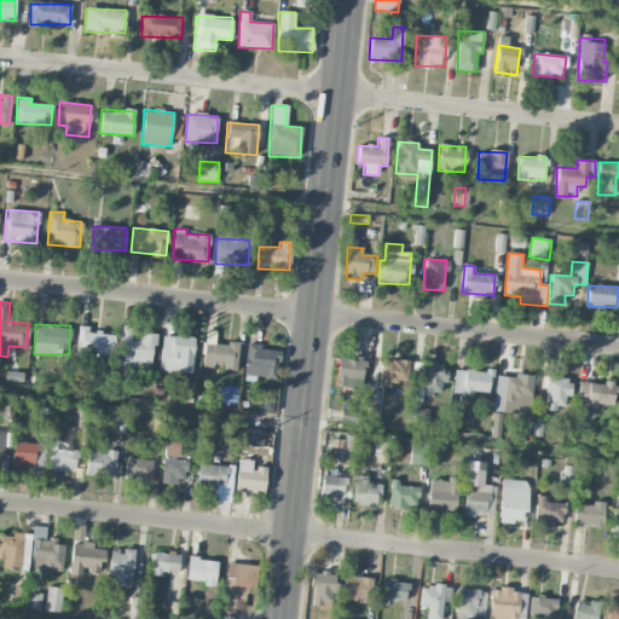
[(136,327),(122,327),(120,366),(152,369),(155,334),(136,333),(136,327)]
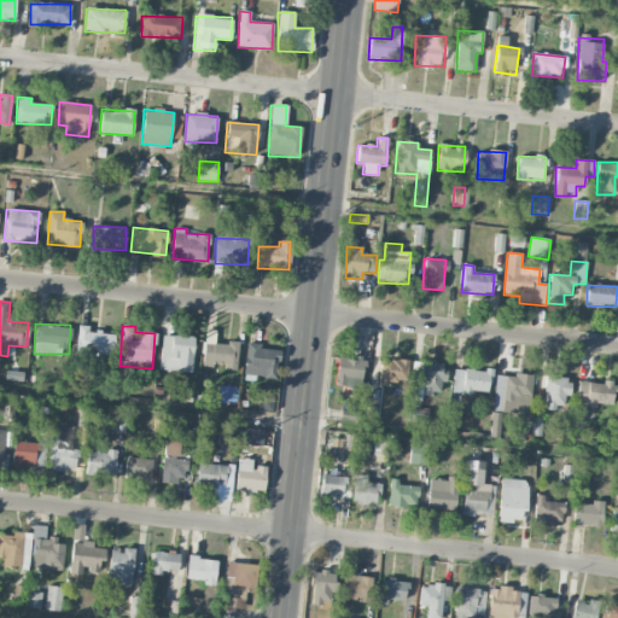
[(77,354),(112,354),(114,330),(79,330),(77,354)]
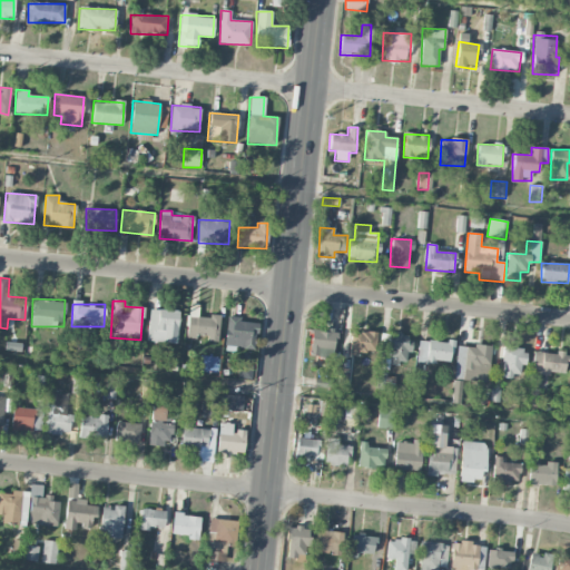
[(177,343),(178,311),(149,310),(148,342),(177,343)]
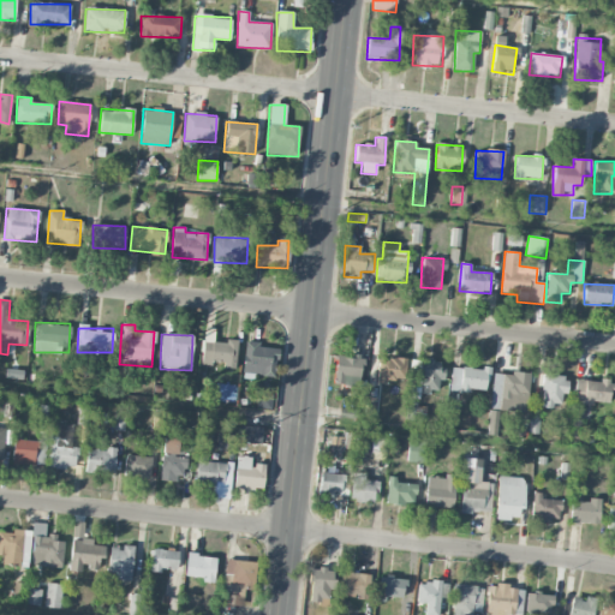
[(237,342),(203,340),(202,364),(236,366),(237,342)]
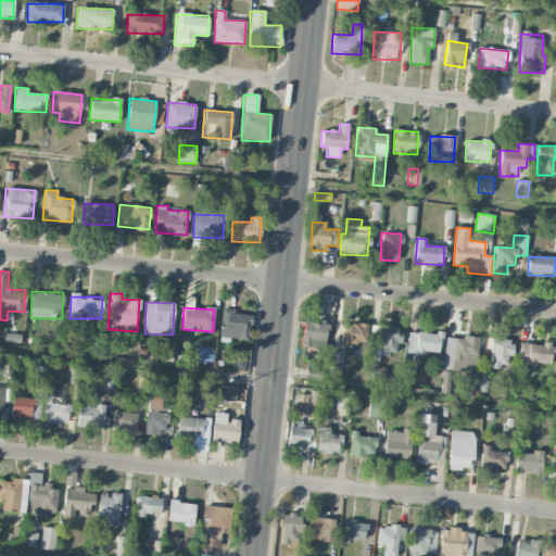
[(219,340),(249,341),(250,315),(234,314),(234,310),(220,308),(219,340)]
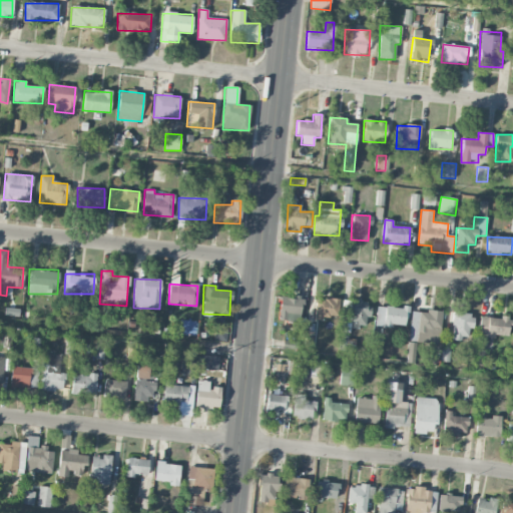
[(278,321),(300,322),(302,298),(281,296),(278,321)]
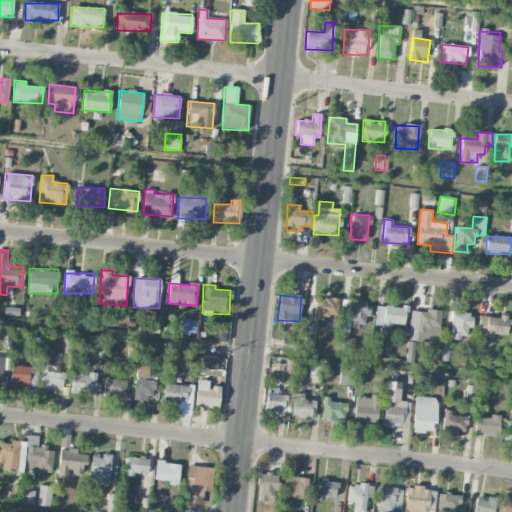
[(338,298),(315,297),(314,317),(337,318),(338,298)]
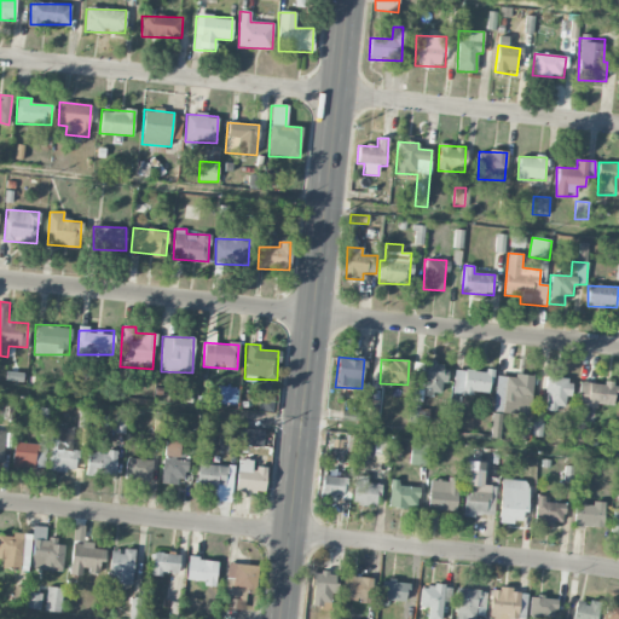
[(412,363),(411,401),(422,401),(422,394),(441,395),(441,382),(446,383),(447,364),(412,363)]
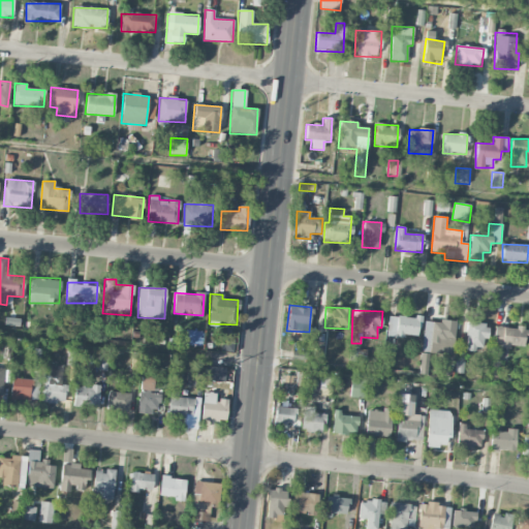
[(418,338),(419,318),(389,315),(386,335),(418,338)]
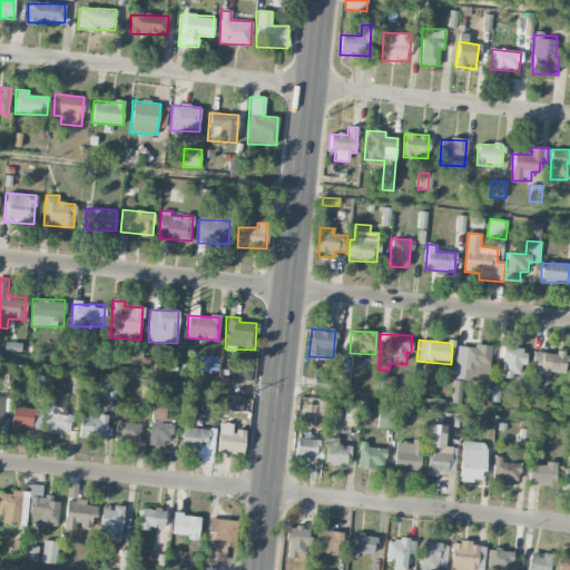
[(457,344),(455,381),(489,383),(491,346),(457,344)]
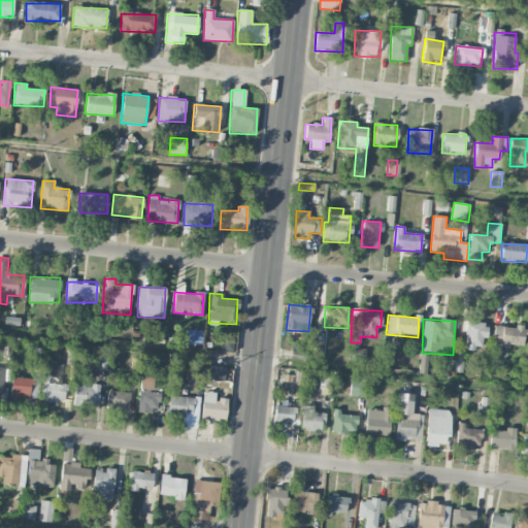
[(466,322),(466,348),(487,348),(487,322),(466,322)]
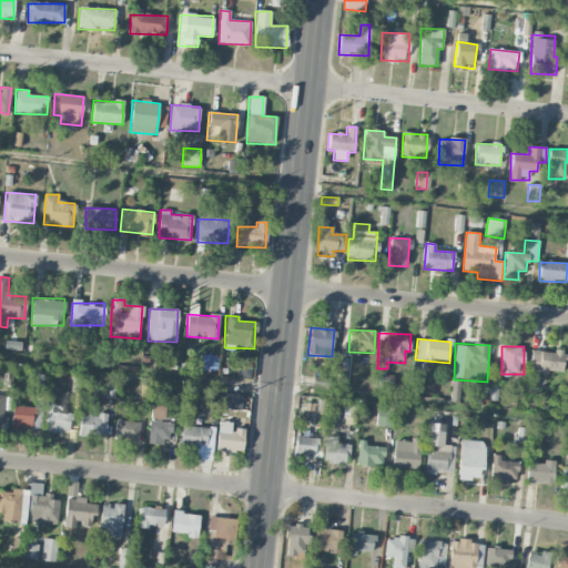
[(564,352),(531,351),(530,373),(563,374),(564,352)]
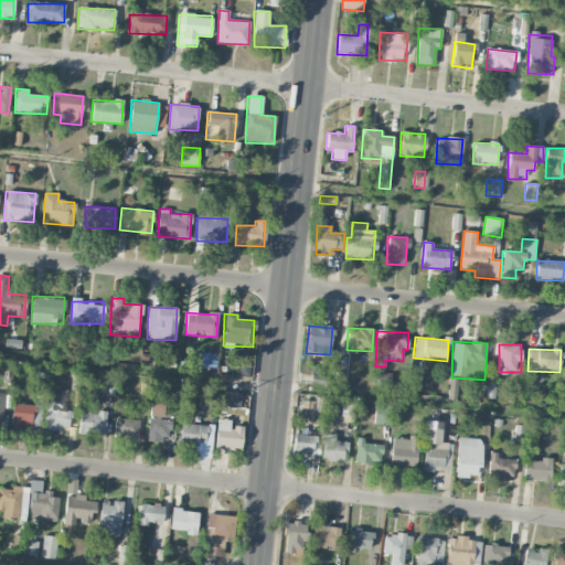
[(418,391),(419,374),(412,373),(411,390),(418,391)]
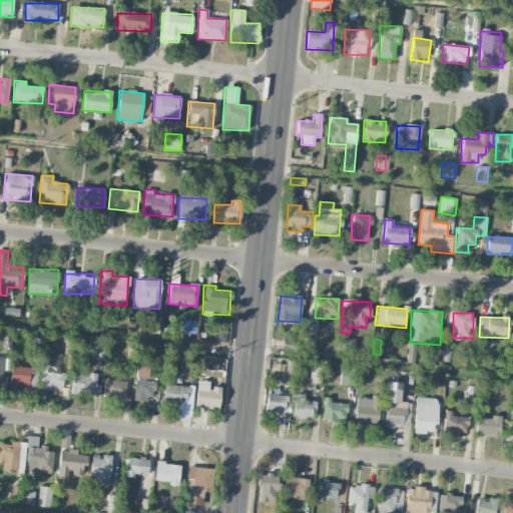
[(103,360),(105,344),(96,343),(94,359),(103,360)]
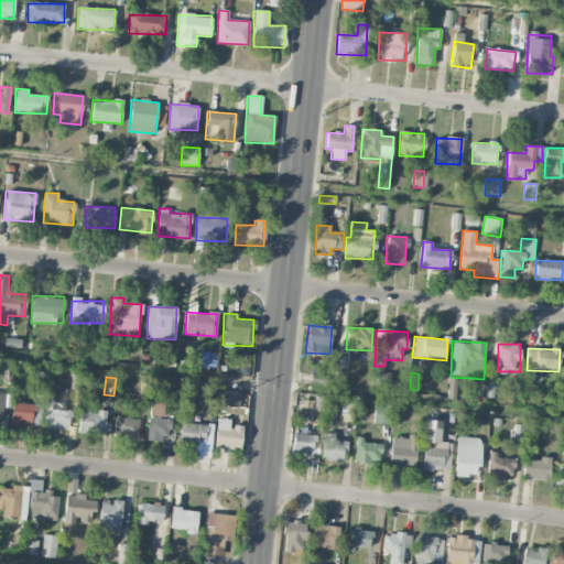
[(66,410),(67,389),(46,388),(44,429),(69,431),(71,411),(66,410)]
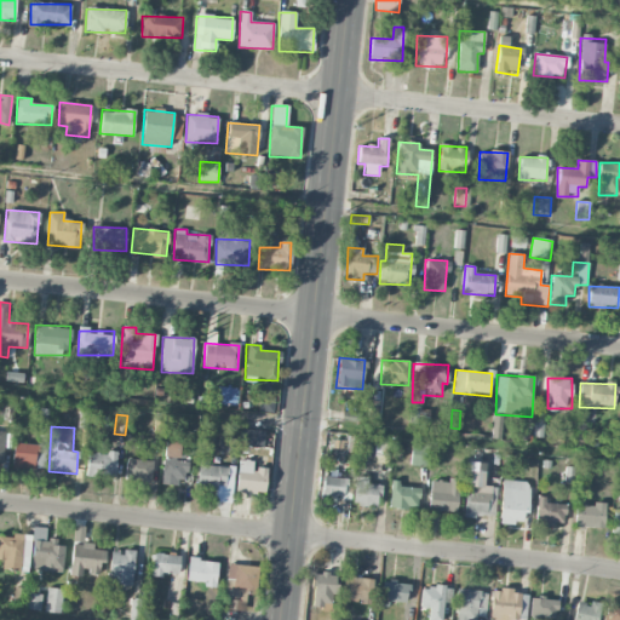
[(263,448),(265,431),(242,429),(241,446),(263,448)]
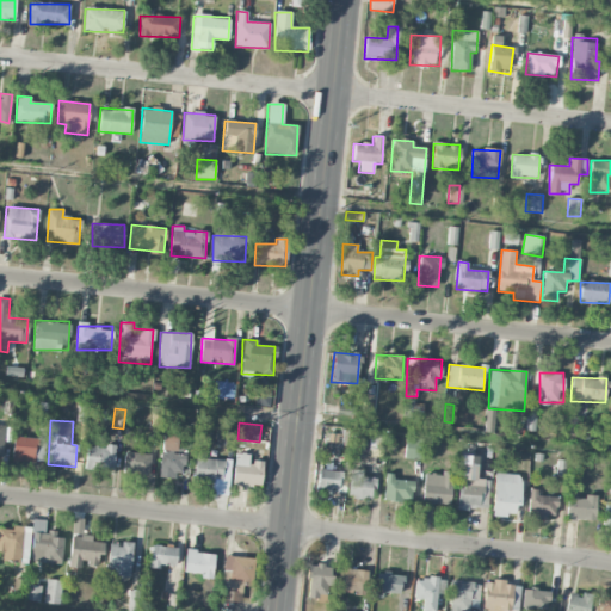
[(230,445),(232,431),(216,431),(216,445),(230,445)]
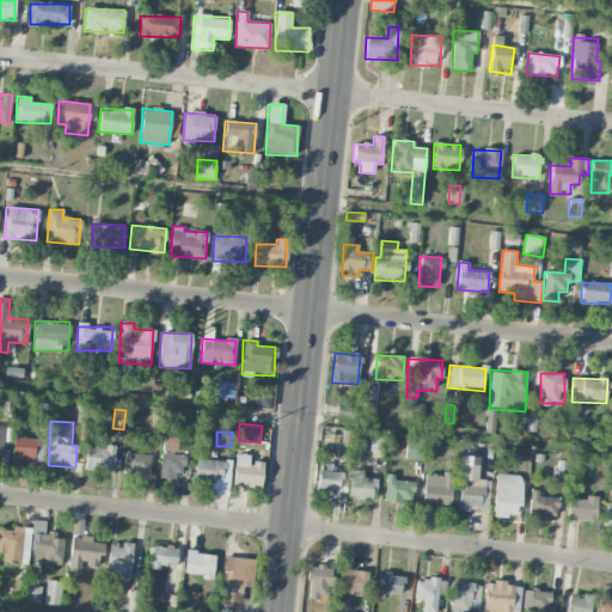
[(159,476),(183,478),(185,454),(183,454),(185,438),(164,435),(159,476)]
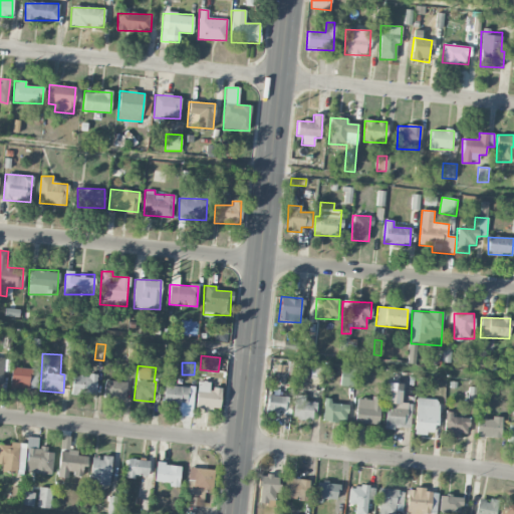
[(30,368),(11,367),(11,389),(29,389),(30,368)]
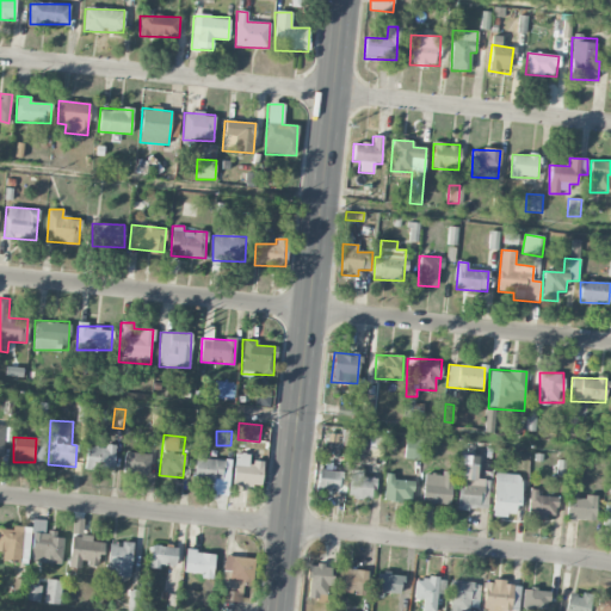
[(36,462),(43,463),(45,440),(37,439),(36,462)]
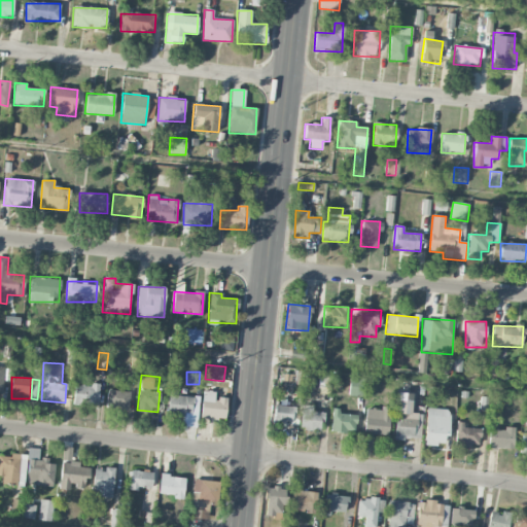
[(73,405),(98,406),(99,386),(74,384),(73,405)]
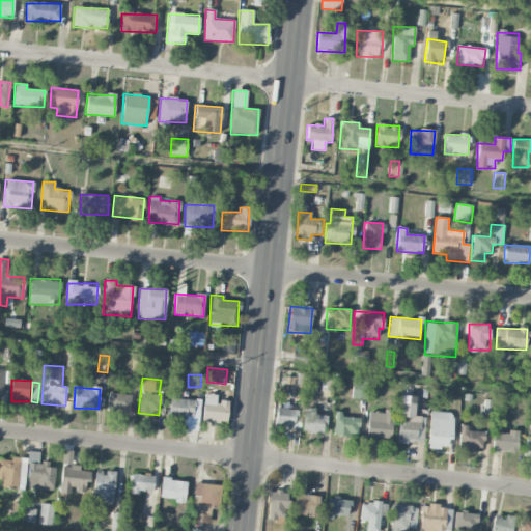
[(107,411),(129,414),(131,395),(109,392),(107,411)]
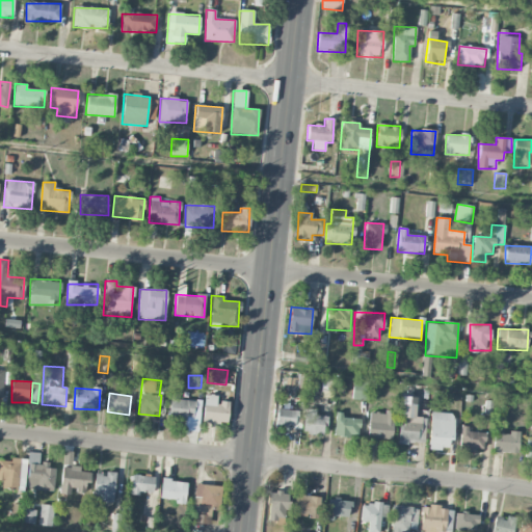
[(203,423),(228,423),(229,402),(217,402),(217,395),(204,395),(203,423)]
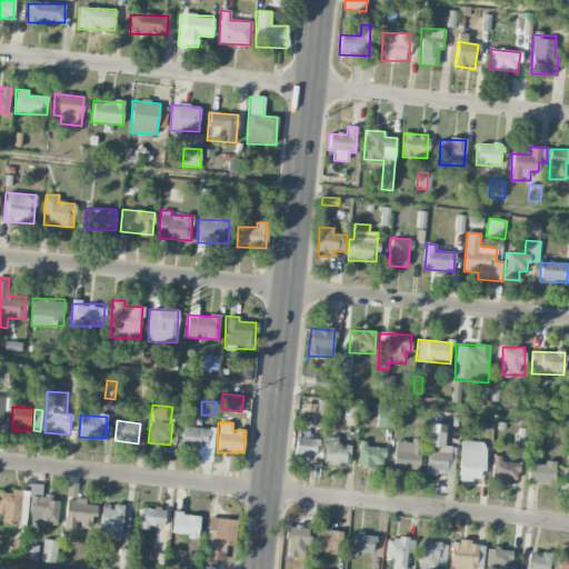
[(207,448),(208,427),(182,425),(181,448),(207,448)]
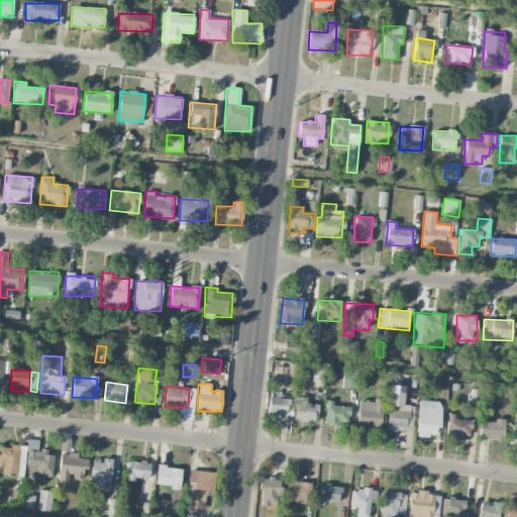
[(387,430),(413,431),(414,406),(403,406),(404,386),(390,386),(387,430)]
